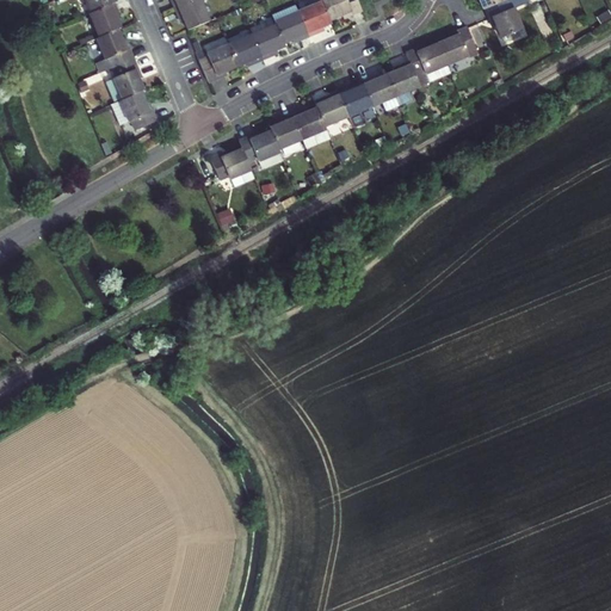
[(86,0),(92,13),(113,4),(116,2),(115,0),(86,0)]
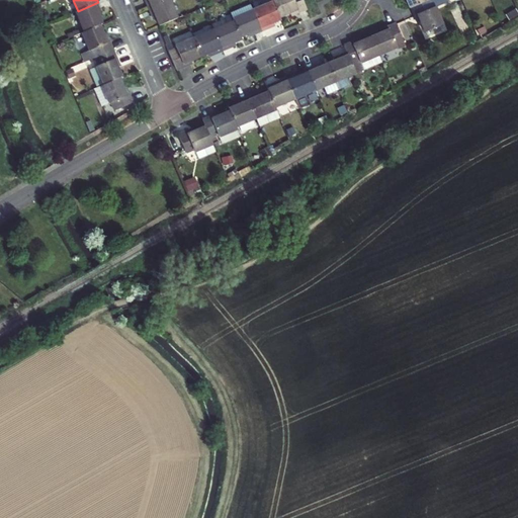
[(156,19),(159,26),(177,19),(169,0),(165,0),(148,7),(153,17),(155,16),(156,19)]
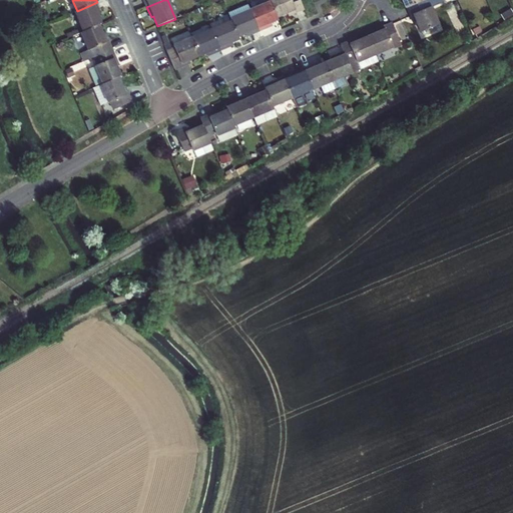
[(287,13),(295,10),(290,0),(269,0),(271,2),(277,18),(287,13)]
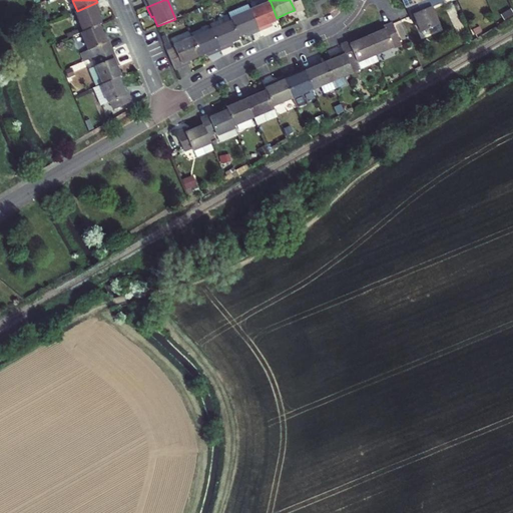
[(290,0),(295,10),(296,13),(304,9),(299,0),(290,0)]
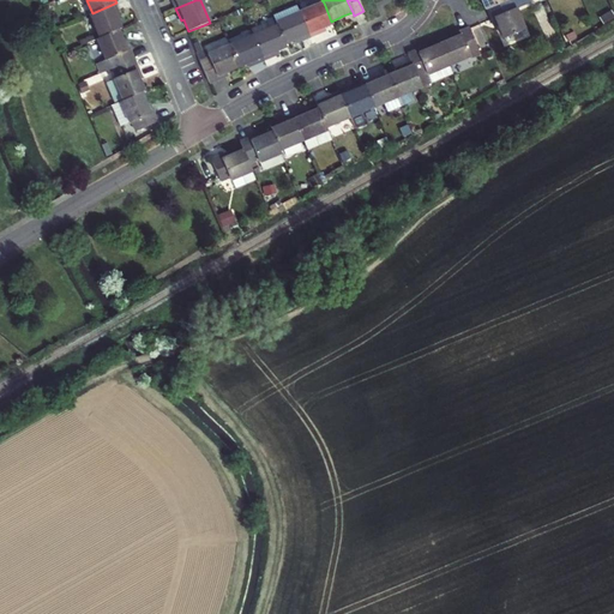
[(481,0),(486,11),(487,10),(507,1),(506,0),(481,0)]
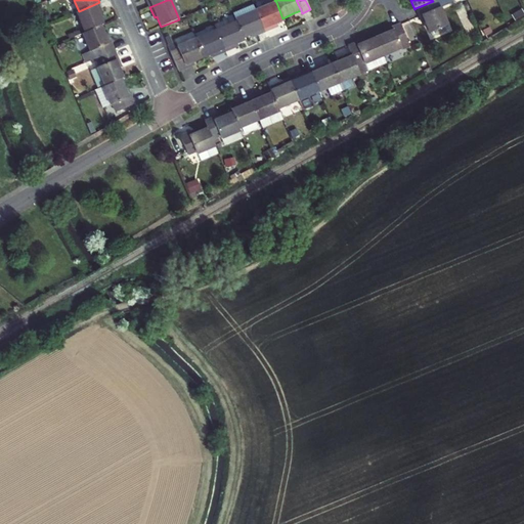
[(422,14),(437,8),(434,0),(433,1),(416,8),(420,16),(422,15),(422,14)]
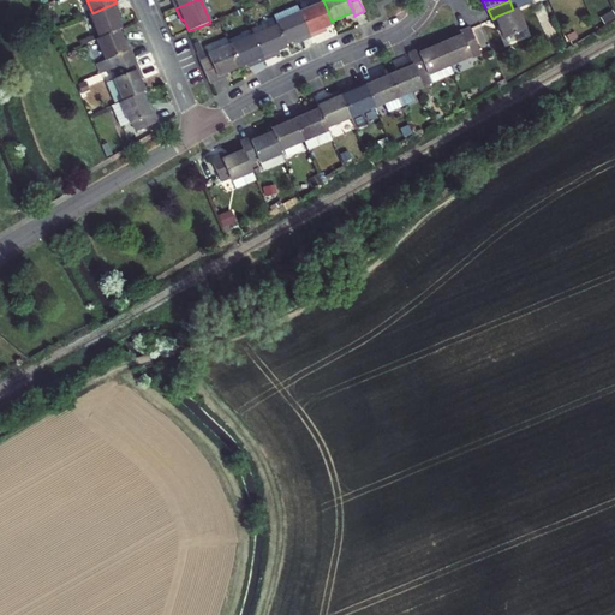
[(332,22),(324,3),(300,12),(310,37),(322,33),(321,29),(324,28),(333,24),(332,22)]
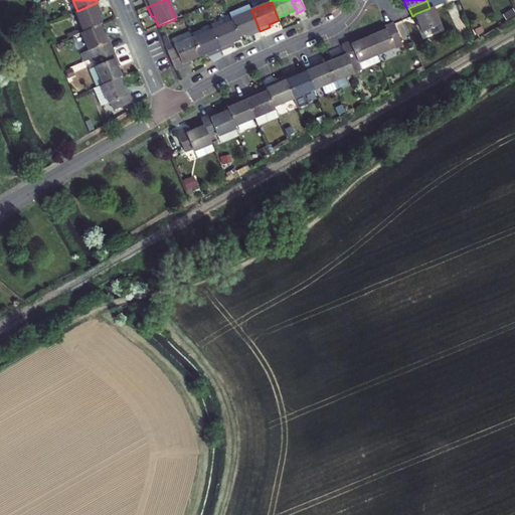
[(96,3),(77,11),(74,12),(83,32),(100,25),(102,24),(99,18),(98,14),(100,13),(96,3)]
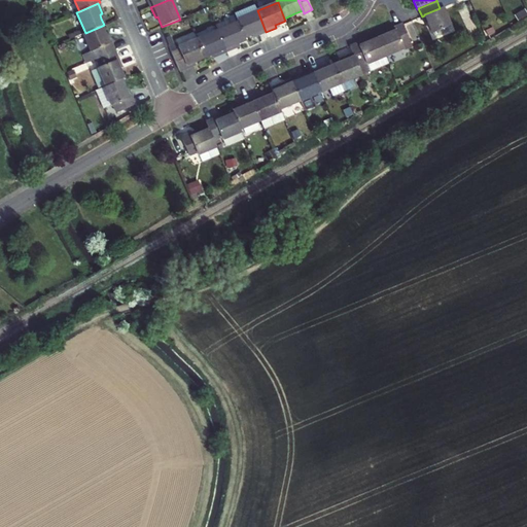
[(234,13),(237,20),(257,10),(254,5),(234,13)]
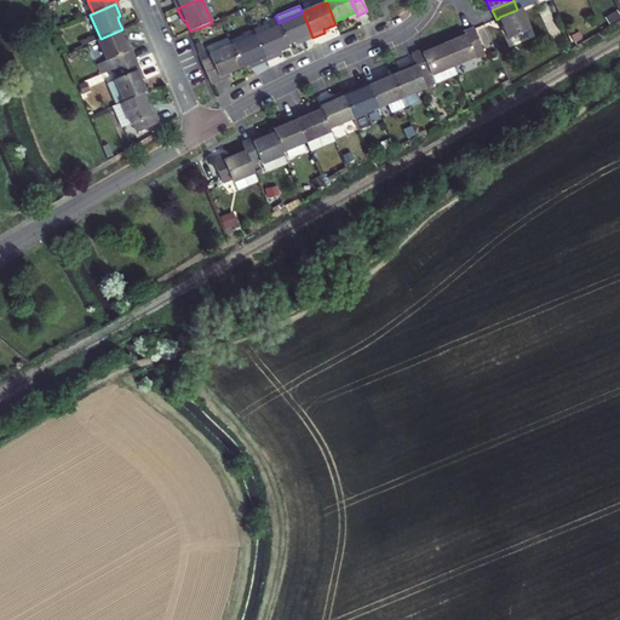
[(499,17),(499,18),(503,28),(509,40),(530,30),(521,9),(517,10),(499,17)]
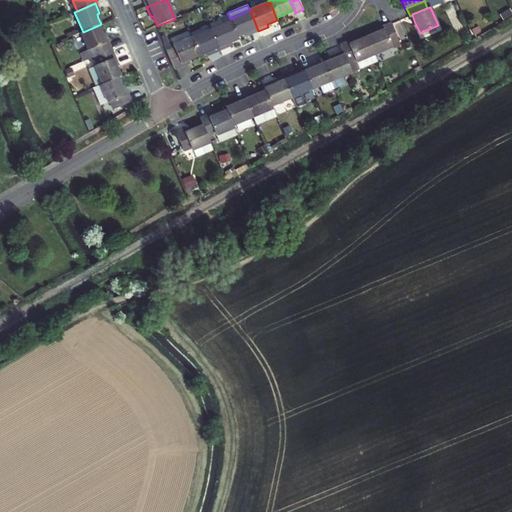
[(499,14),(503,20),(511,15),(511,13),(509,9),(499,14)]
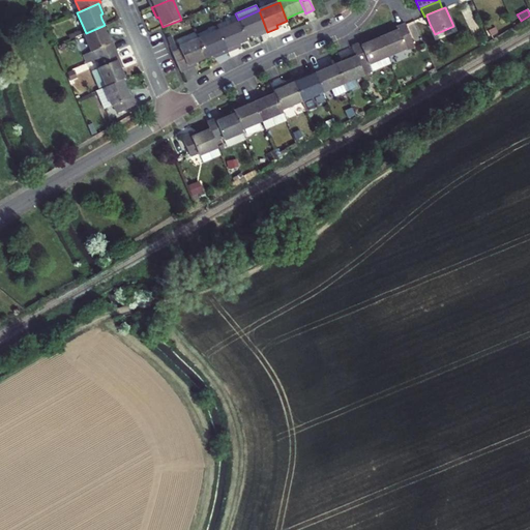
[(267,32),(259,10),(238,20),(239,22),(245,38),(253,35),(256,34),(257,36),(267,32)]
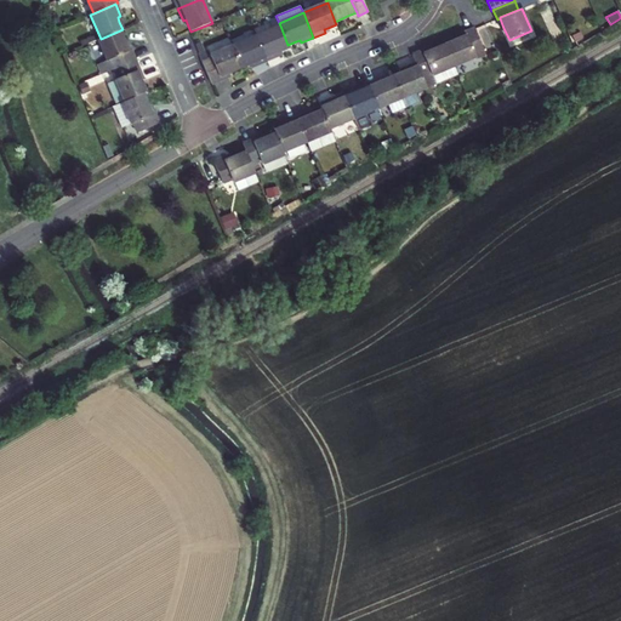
[(60,23),(56,13),(49,17),(52,26),(60,23)]
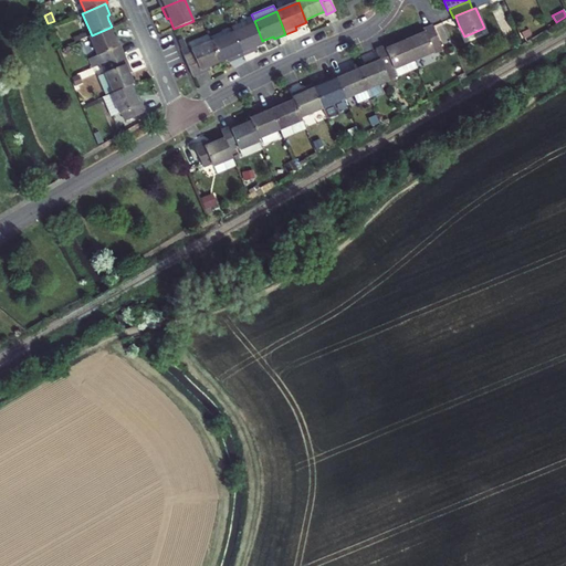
[(262,41),(255,23),(233,33),(243,55),(254,51),(253,49),(257,46),(264,43),(262,41)]
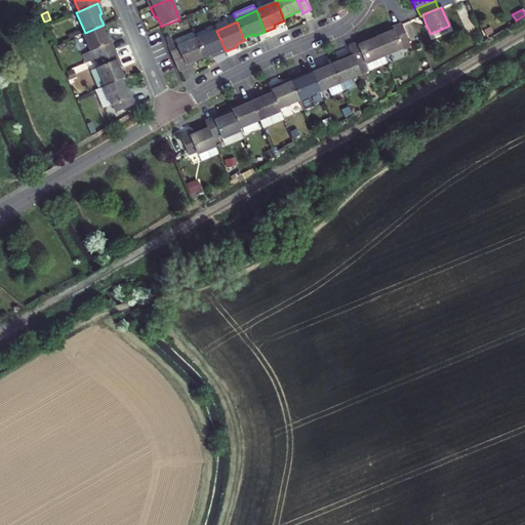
[(394,31),(402,49),(403,50),(411,47),(401,25),(393,28),(394,31)]
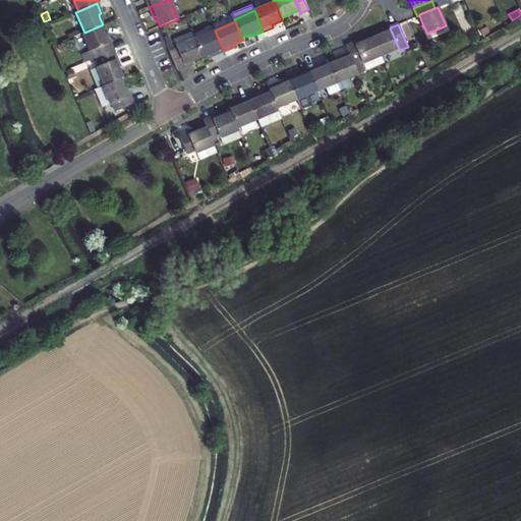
[(92,51),(108,44),(105,36),(101,25),(84,33),(82,34),(90,52),(92,51)]
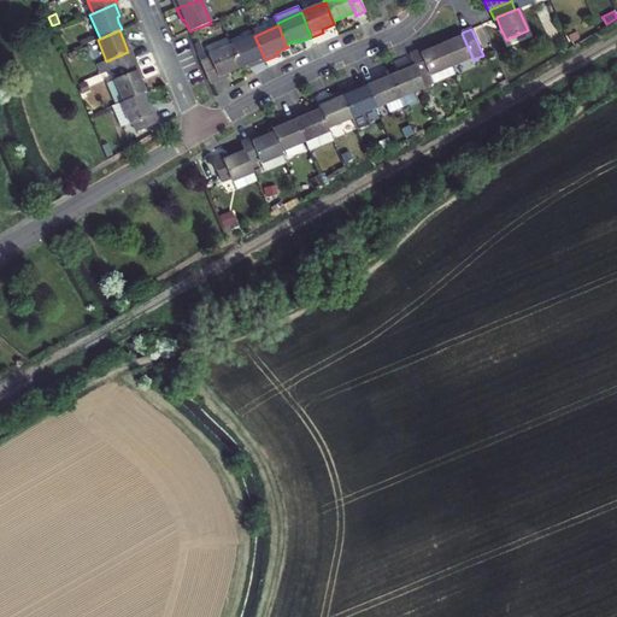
[(580,37),(576,31),(566,37),(570,43),(580,37)]
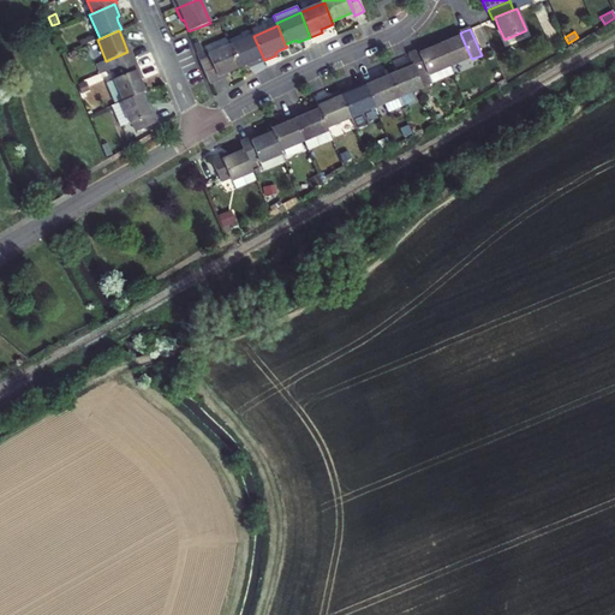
[(81,47),(95,41),(93,36),(78,42),(81,47)]
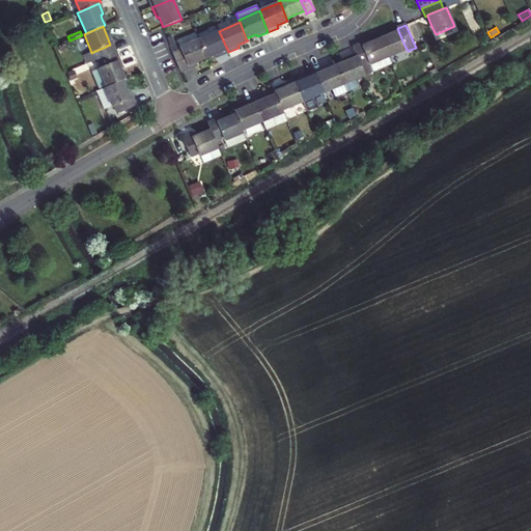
[(228,52),(219,31),(198,39),(206,58),(214,55),(217,54),(218,57),(228,52)]
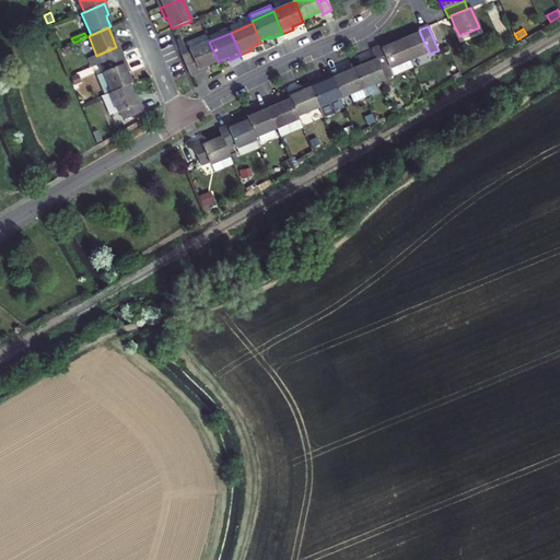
[(429,53),(420,33),(412,36),(401,41),(409,60),(429,53)]
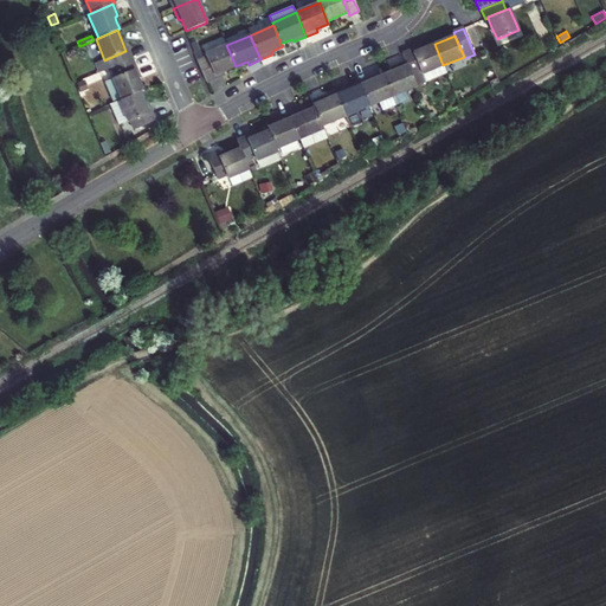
[(201,46),(204,51),(205,55),(226,45),(223,37),(201,46)]
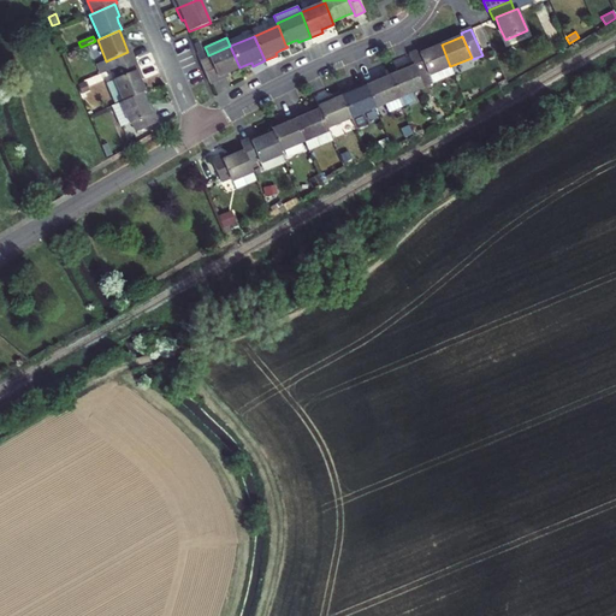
[(430,49),(420,54),(428,76),(450,66),(442,45),(430,49)]
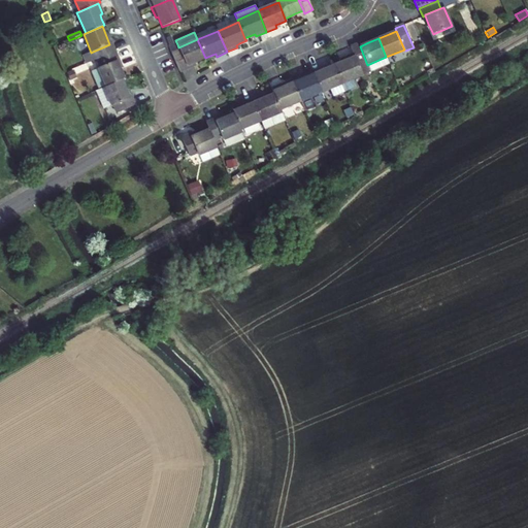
[(197,39),(178,47),(187,66),(195,62),(205,58),(197,39)]
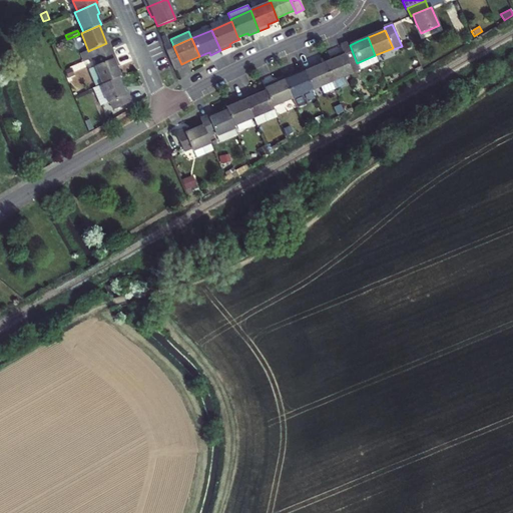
[(108,42),(106,43),(90,50),(94,58),(112,50),(108,42)]
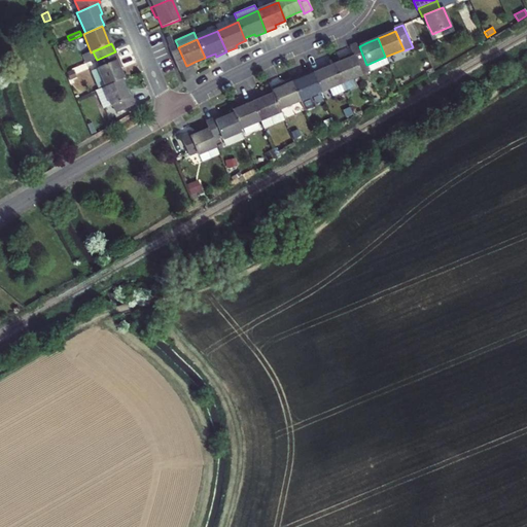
[(370,71),(366,65),(359,46),(358,43),(350,47),(353,54),(361,75),(370,71)]
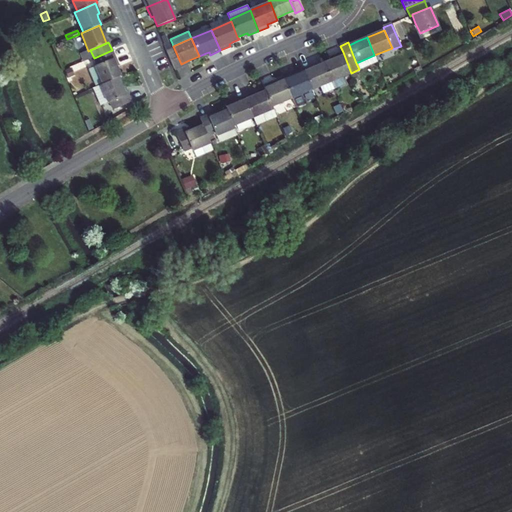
[(181,64),(173,46),(172,43),(164,46),(174,69),(182,66),(181,64)]
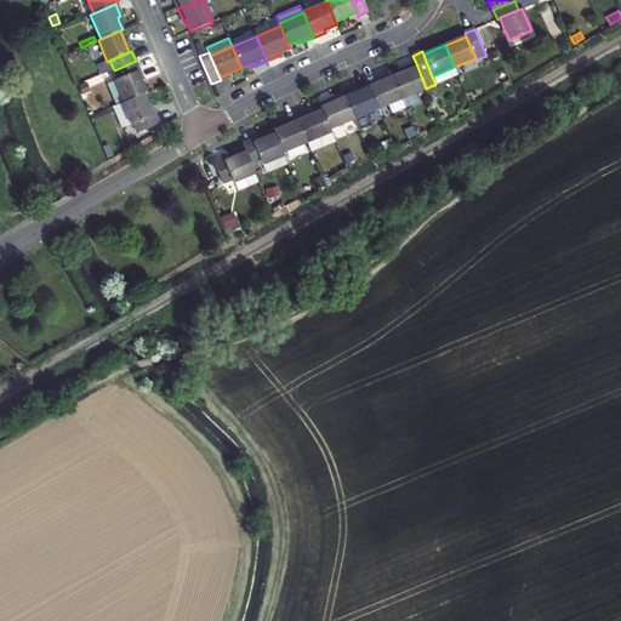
[(96,67),(101,75),(114,70),(109,61),(107,62),(96,67)]
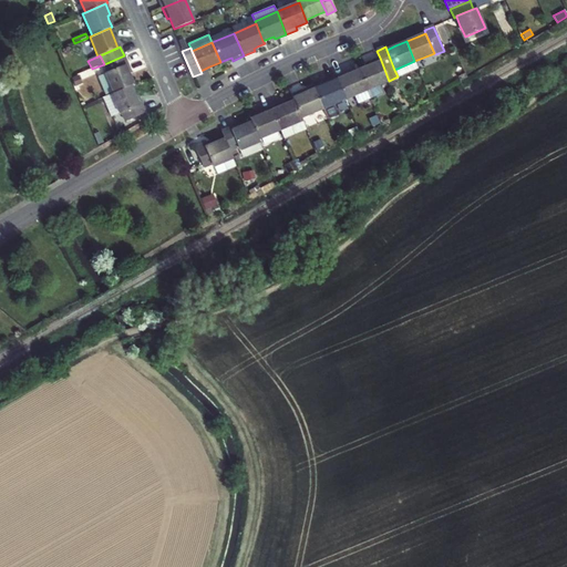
[(107,73),(125,65),(127,64),(124,55),(104,64),(107,73)]
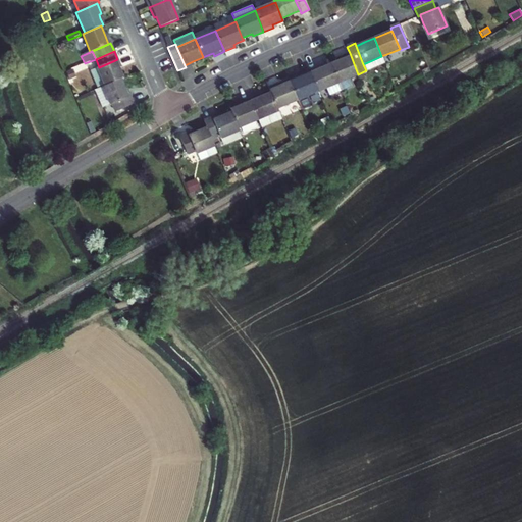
[(341,60),(337,61),(330,64),(338,83),(349,79),(358,74),(350,53),(340,58),(341,60)]
